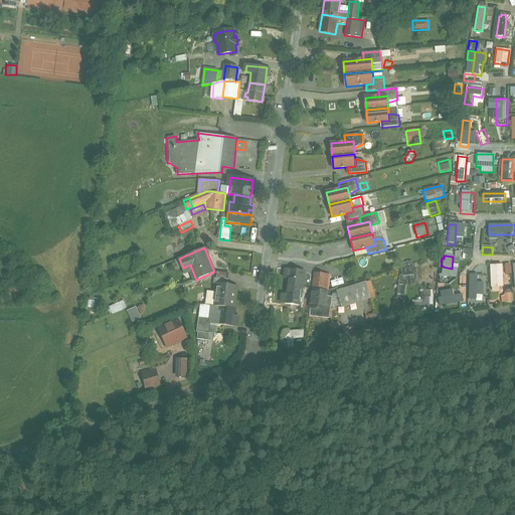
[(503,267),(490,267),(490,289),(492,289),(500,289),(503,289),(503,267)]
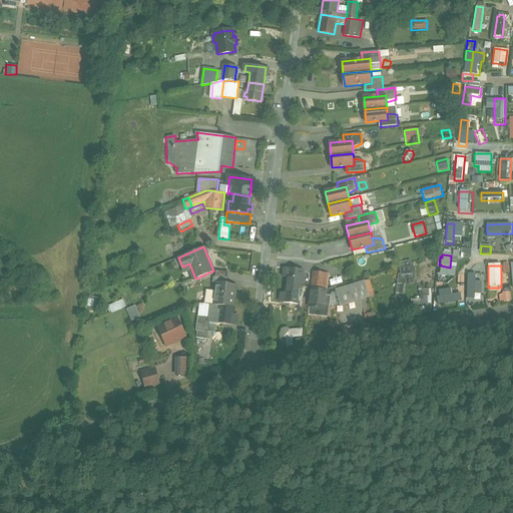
[(304,270),(289,268),(286,286),(301,288),(303,277),(307,277),(308,271),(304,271),(304,270)]
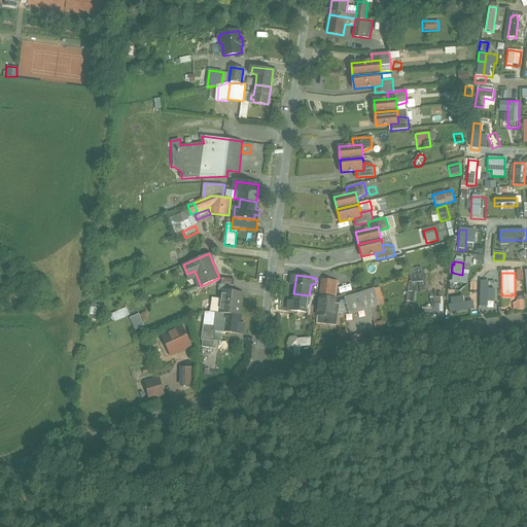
[(468,275),(452,275),(452,282),(452,283),(462,284),(468,284),(468,275)]
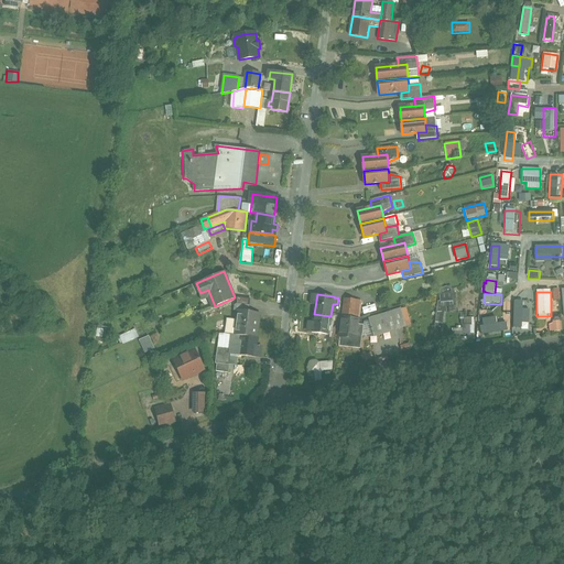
[(359,300),(346,297),(343,317),(356,318),(359,300)]
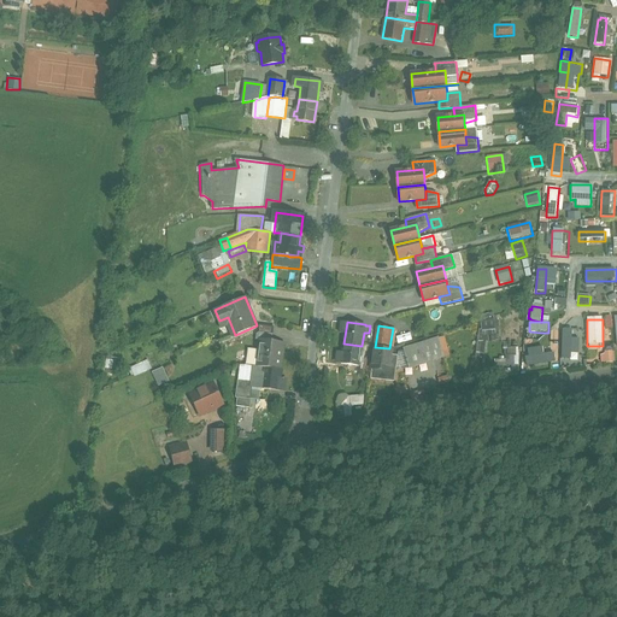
[(494,325),(479,328),(480,339),(495,336),(494,325)]
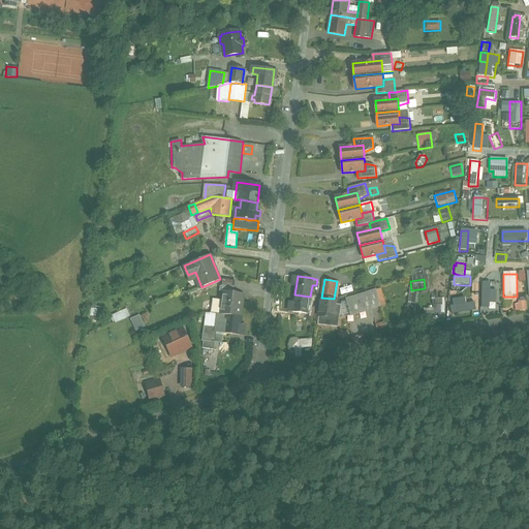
[(464,291),(464,285),(454,284),(454,283),(450,283),(450,291),(464,291)]
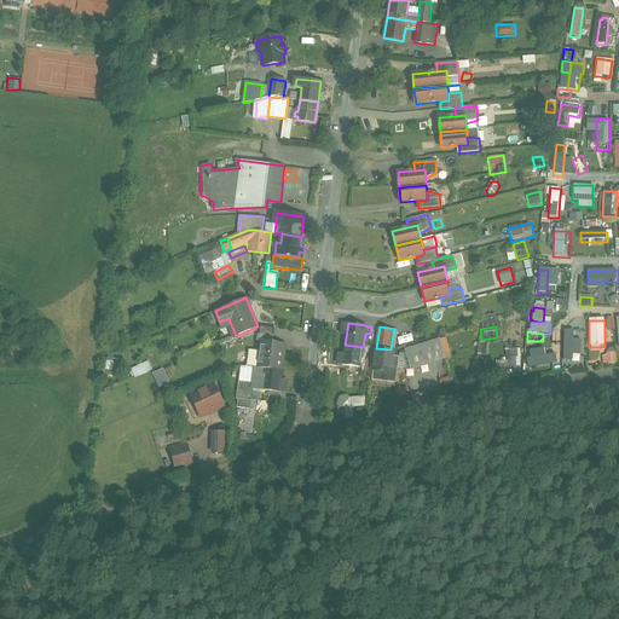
[(577,333),(565,333),(565,356),(580,356),(580,343),(577,343),(577,333)]
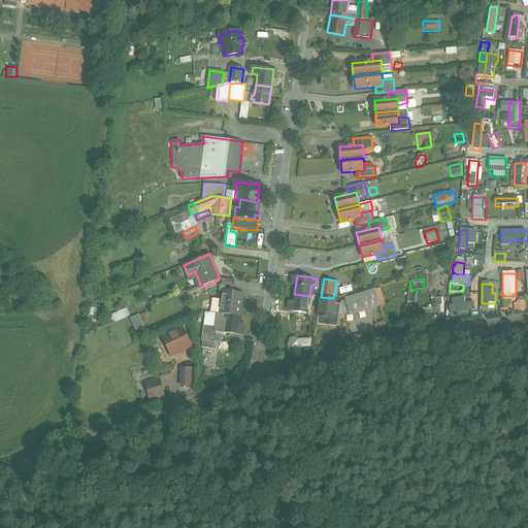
[(381,289),(347,299),(347,300),(351,315),(380,305),(378,301),(384,300),(381,289)]
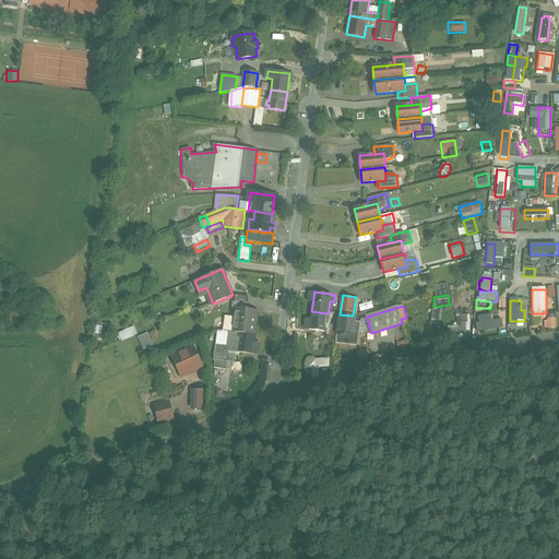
[(247,309),(237,308),(236,309),(234,332),(239,333),(254,335),(258,310),(247,309)]
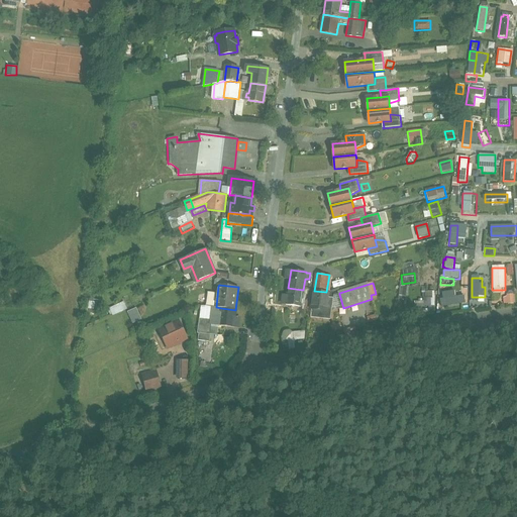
[(303,290),(288,288),(286,304),(301,306),(303,290)]
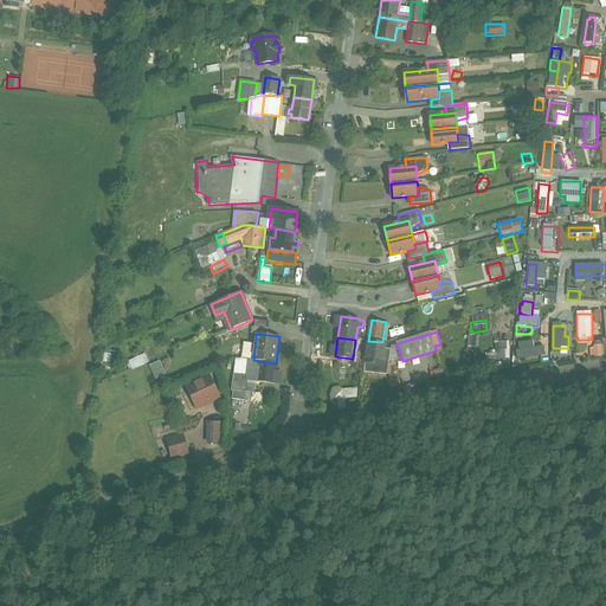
[(368,341),(365,362),(366,361),(365,372),(388,374),(389,363),(392,349),(386,348),(387,343),(382,342),(368,341)]
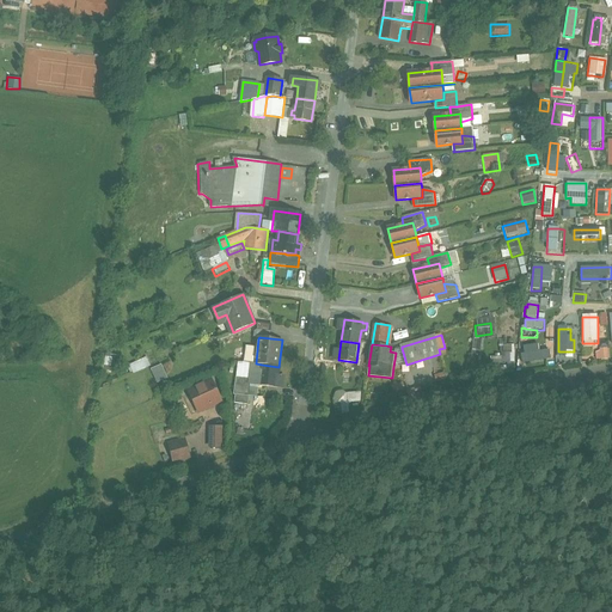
[(515,346),(503,346),(502,365),(515,365),(515,346)]
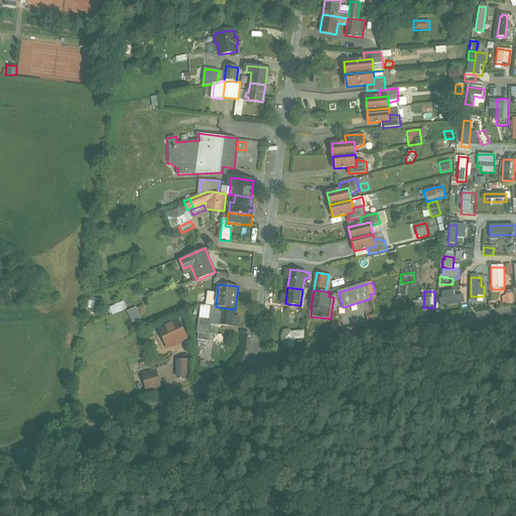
[(339,293),(334,294),(334,297),(332,309),(343,307),(339,293)]
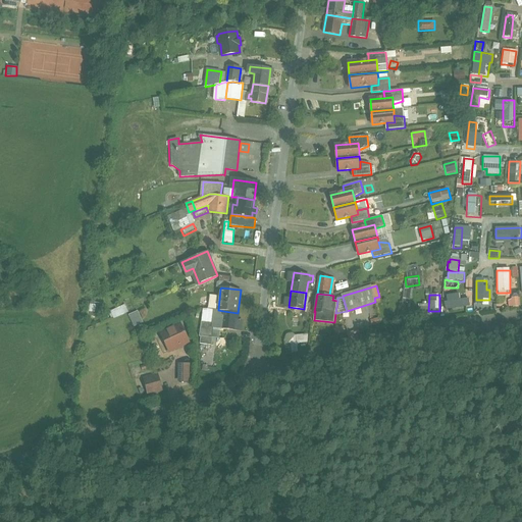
[(513,297),(507,297),(508,308),(520,307),(519,297),(513,297)]
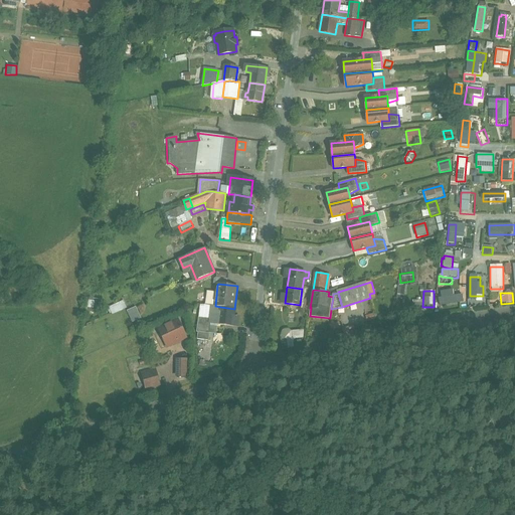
[(440,299),(441,306),(463,303),(462,295),(440,299)]
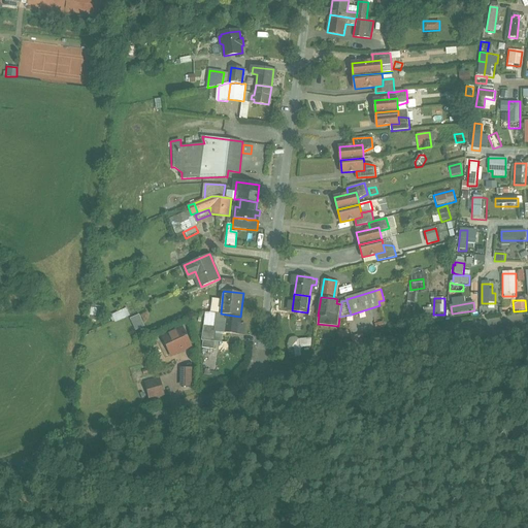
[(102,306),(89,306),(89,320),(102,320),(102,306)]
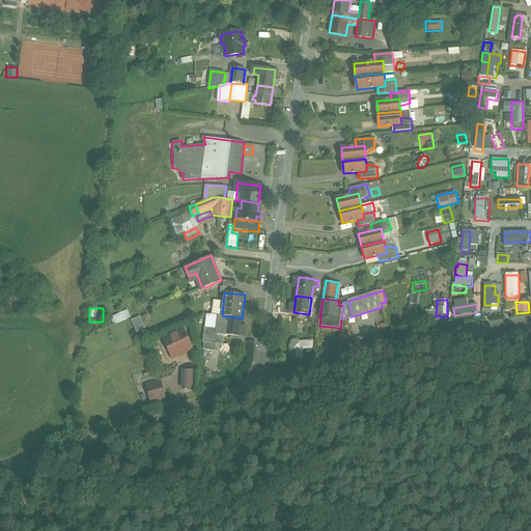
[(128,310),(111,315),(113,324),(130,318),(128,310)]
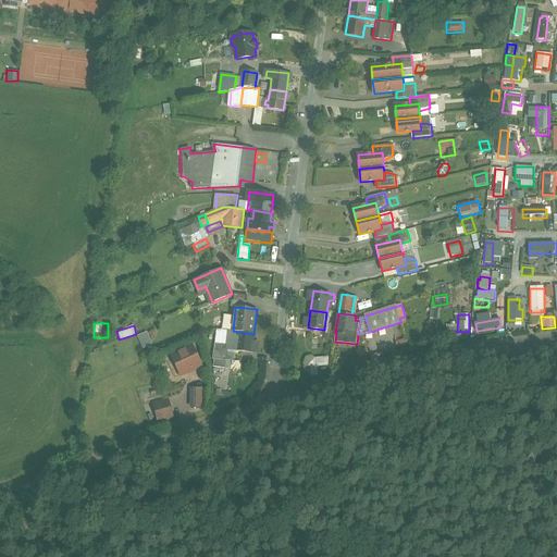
[(152,345),(147,332),(137,336),(143,349),(152,345)]
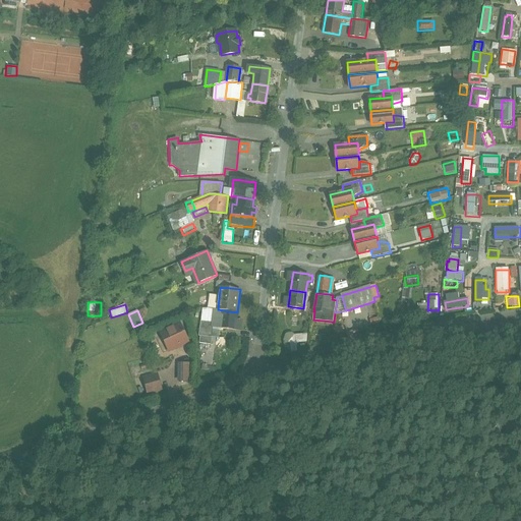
[(237,312),(223,310),(222,315),(221,328),(236,330),(236,327),(240,328),(241,321),(237,320),(239,312),(237,312)]
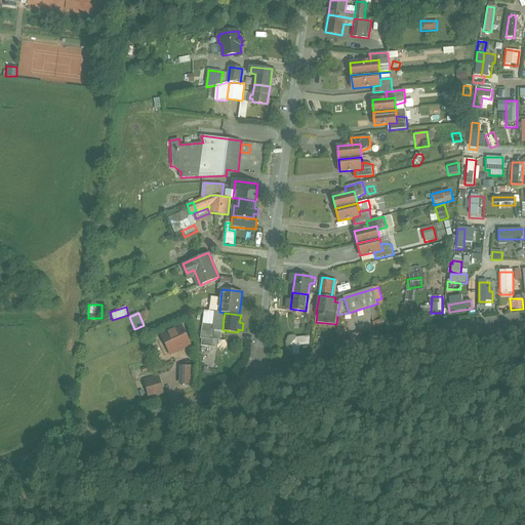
[(214,324),(204,323),(202,337),(214,339),(215,329),(223,330),(224,318),(215,317),(214,324)]
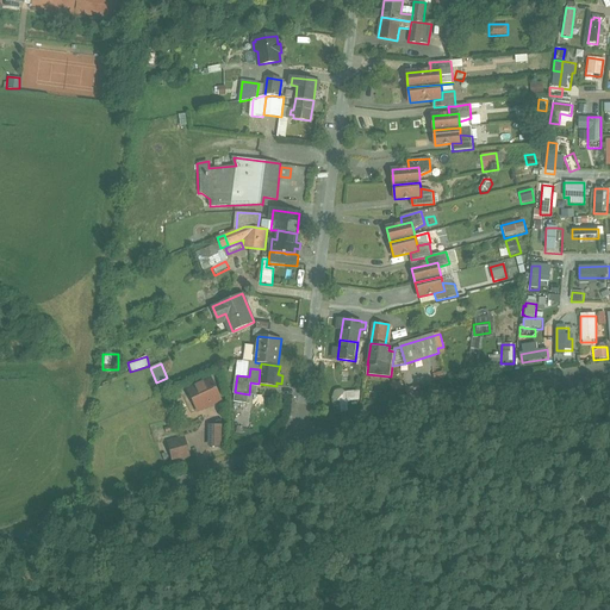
[(212,379),(188,390),(198,411),(222,400),(212,379)]
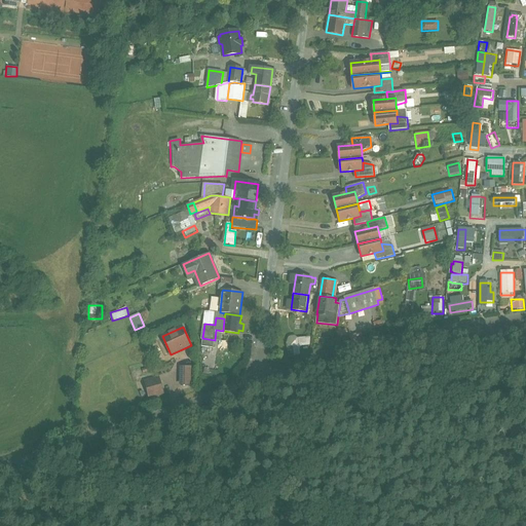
[(348,328),(337,331),(339,338),(350,335),(348,328)]
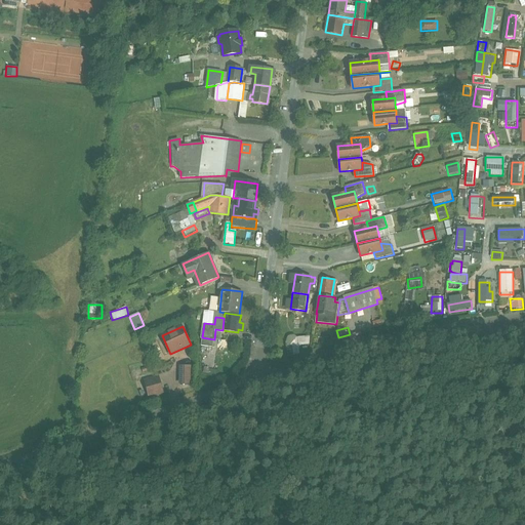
[(286,355),(298,355),(298,346),(310,346),(309,335),(285,336),(286,355)]
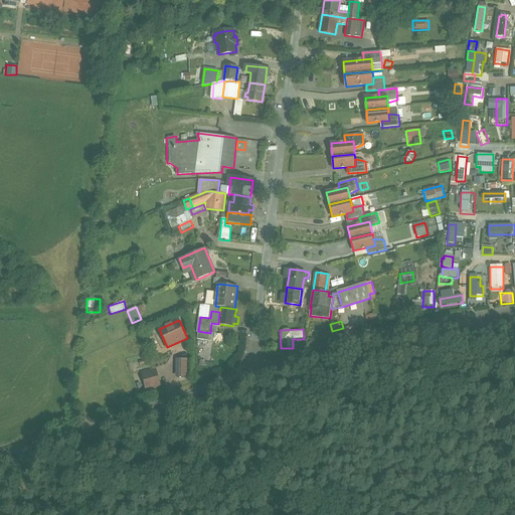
[(185,358),(175,358),(175,377),(185,377),(185,358)]
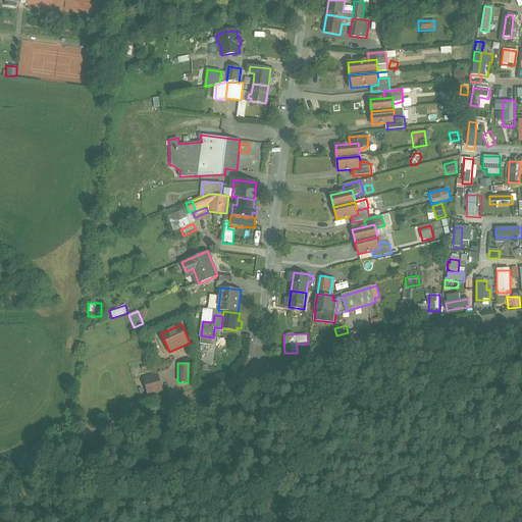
[(158,374),(145,378),(149,394),(162,390),(158,374)]
